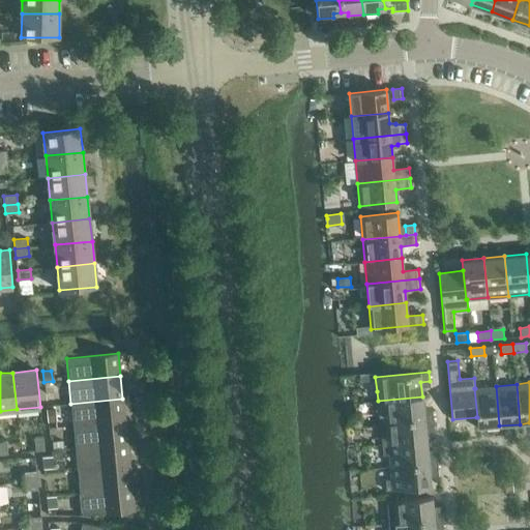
[(477,417),(476,417),(477,428),(499,425),(496,386),(475,388),(474,388),(477,417)]
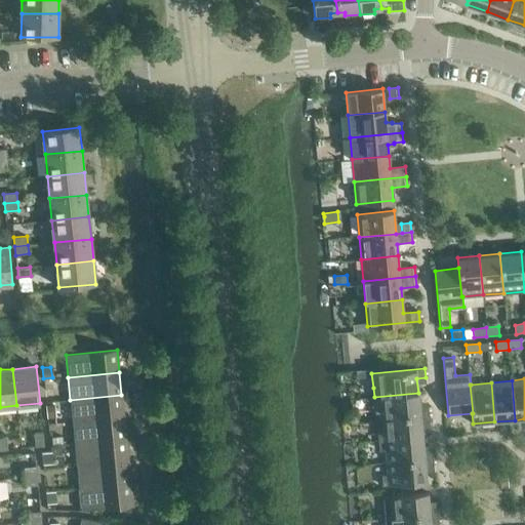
[(53,389),(44,390),(45,401),(54,400),(53,389)]
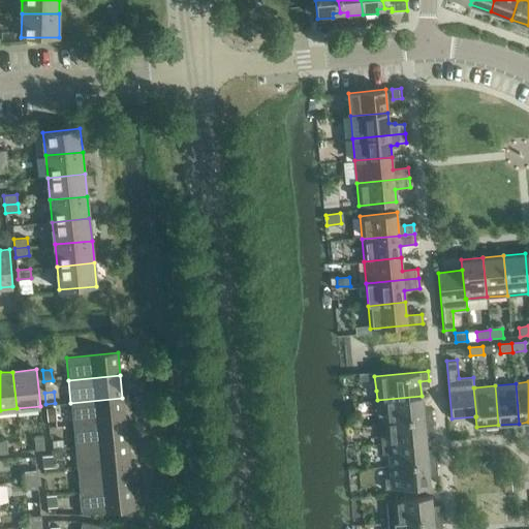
[(379,422),(385,422),(432,416),(431,409),(423,410),(422,396),(377,400),(379,422)]
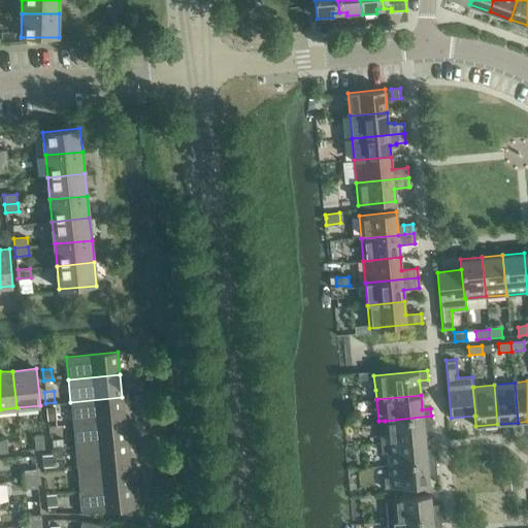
[(70,402),(72,424),(125,419),(122,397),(70,402)]
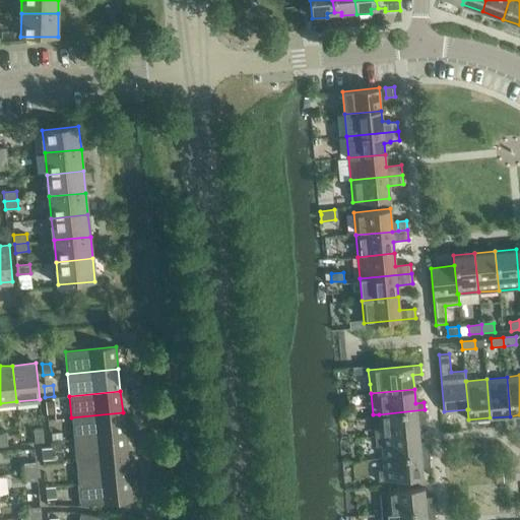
[(46,401),(47,413),(55,412),(54,401),(46,401)]
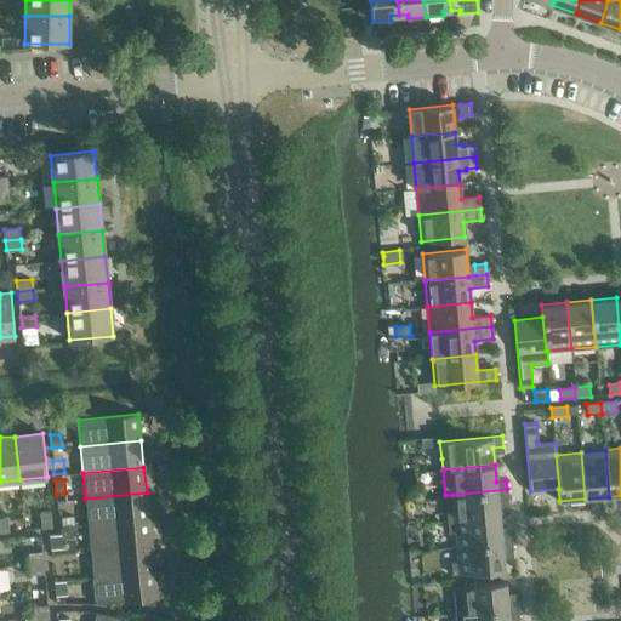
[(508,499),(507,489),(453,495),(454,511),(446,511),(448,522),(500,517),(497,500),(508,499)]
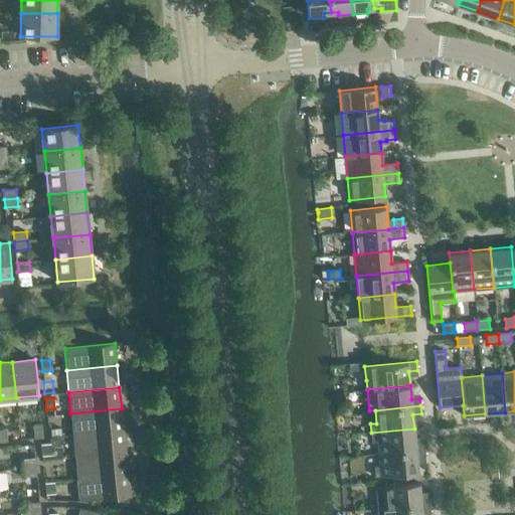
[(70,413),(73,436),(124,431),(122,408),(70,413)]
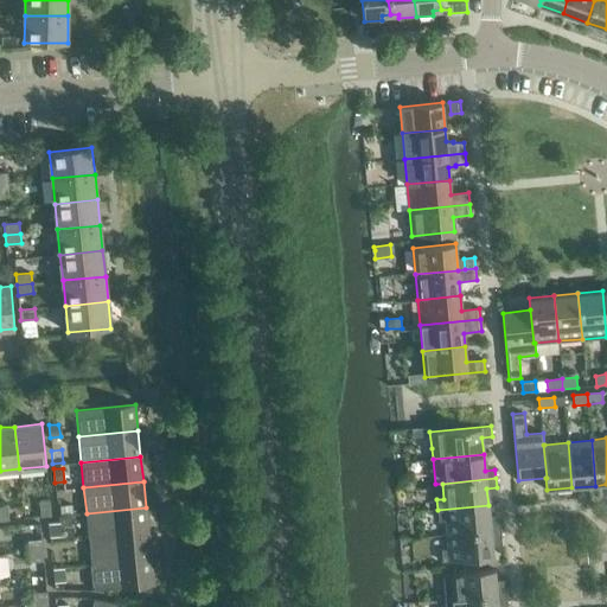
[(50,500),(39,502),(40,516),(51,516),(50,500)]
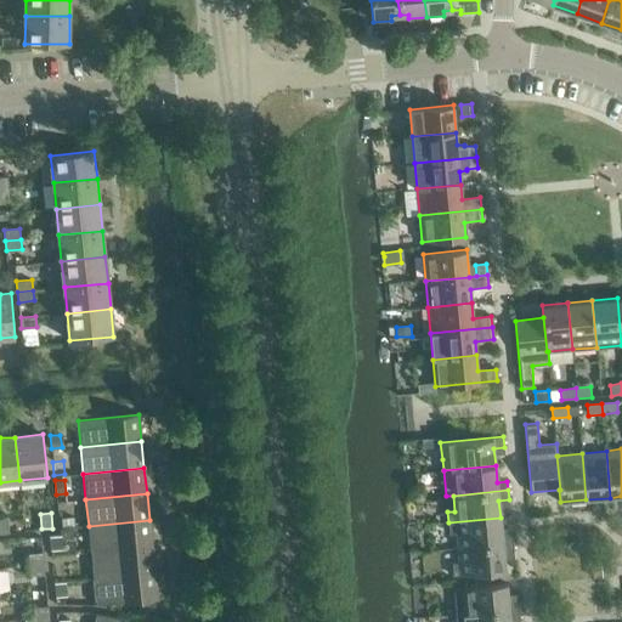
[(456,531),(458,548),(513,542),(512,533),(502,535),(501,518),(448,522),(448,532),(456,531)]
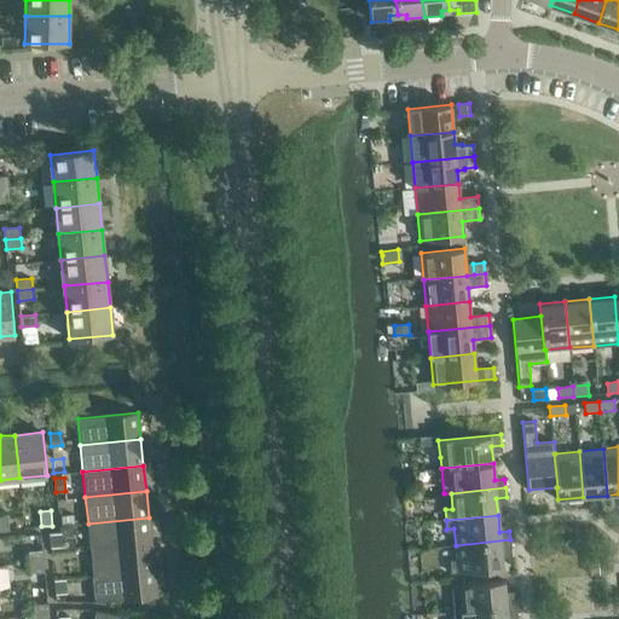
[(149,518),(88,524),(91,549),(151,543),(149,518)]
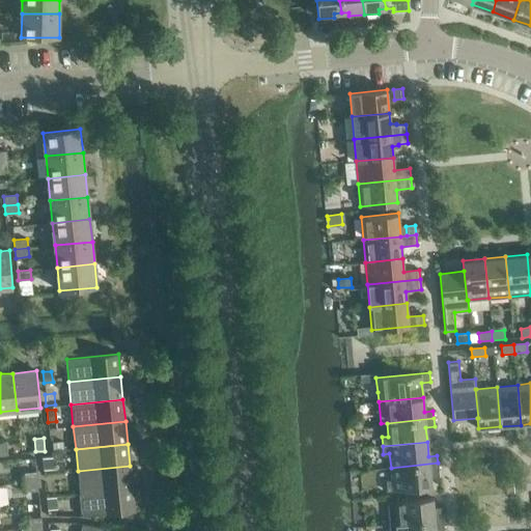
[(52,456),(42,457),(43,469),(53,468),(52,456)]
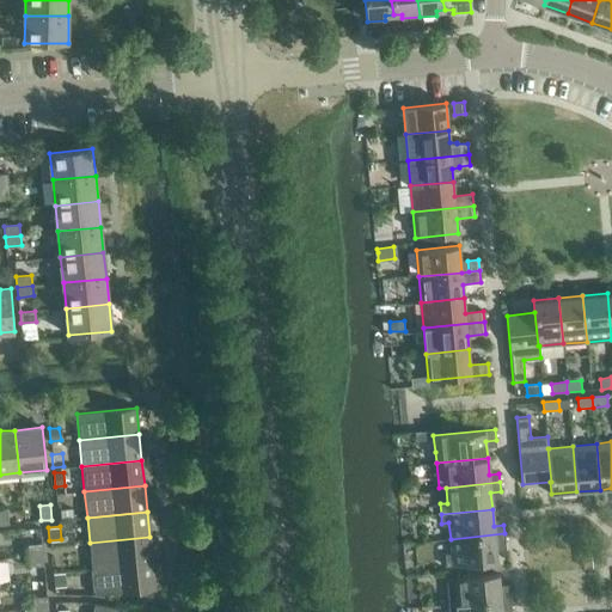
[(505,533),(451,539),(452,555),(445,556),(446,567),(497,562),(495,544),(506,543),(505,533)]
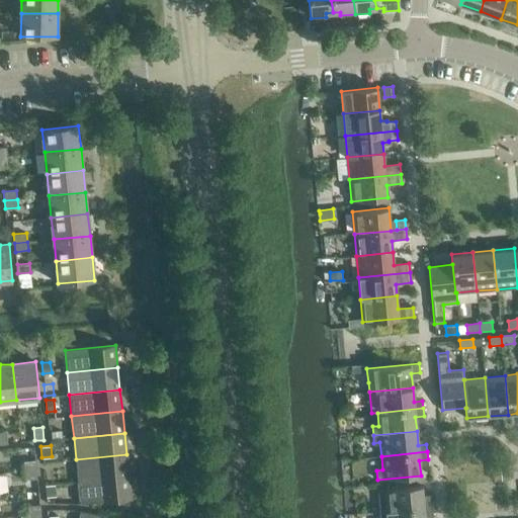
[(76,459),(78,482),(128,477),(126,454),(76,459)]
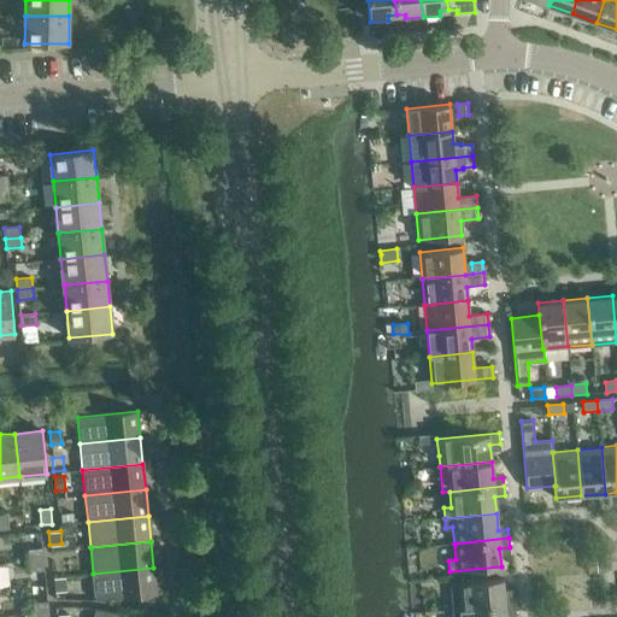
[(29,562),(43,560),(42,550),(28,552),(29,562)]
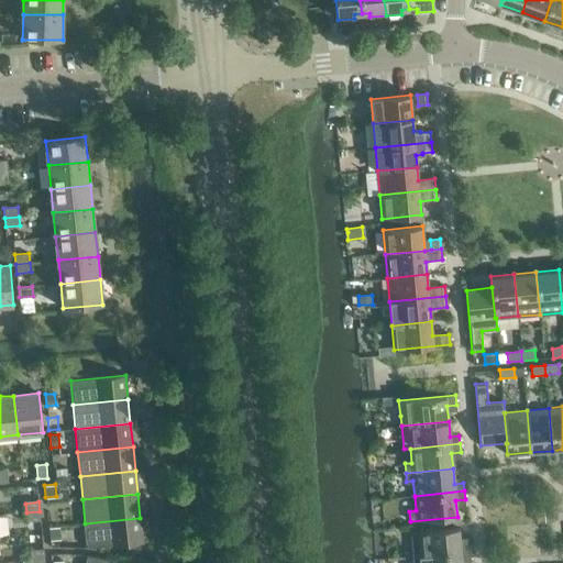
[(552,506),(536,507),(537,522),(553,520),(552,506)]
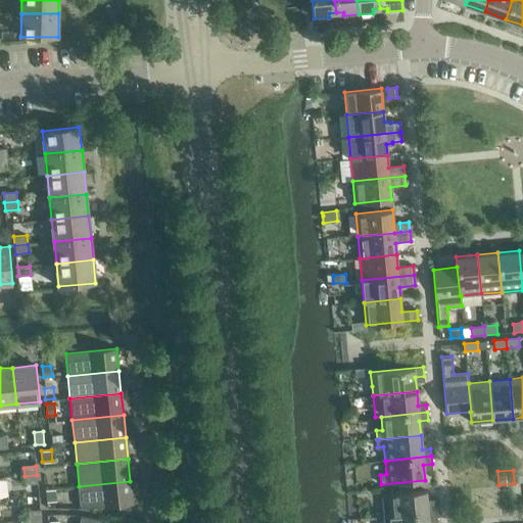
[(37,475),(25,476),(26,485),(38,483),(37,475)]
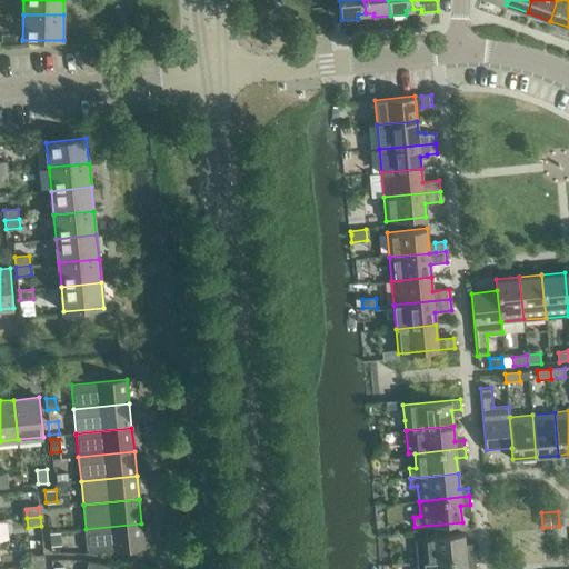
[(141,523),(86,529),(88,553),(143,548),(141,523)]
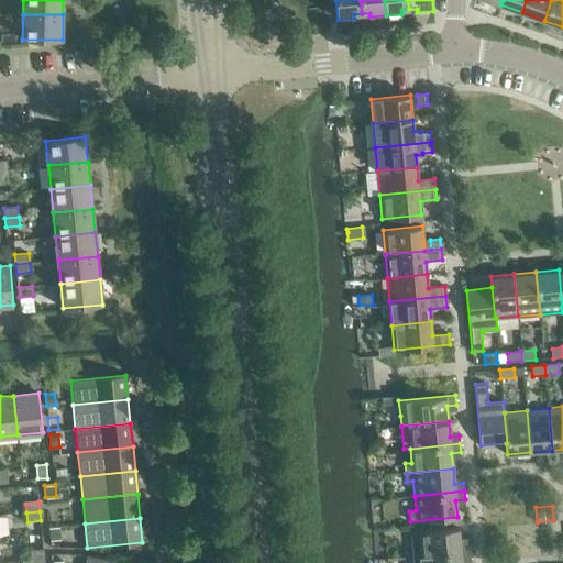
[(52,540),(61,540),(59,527),(51,528),(52,540)]
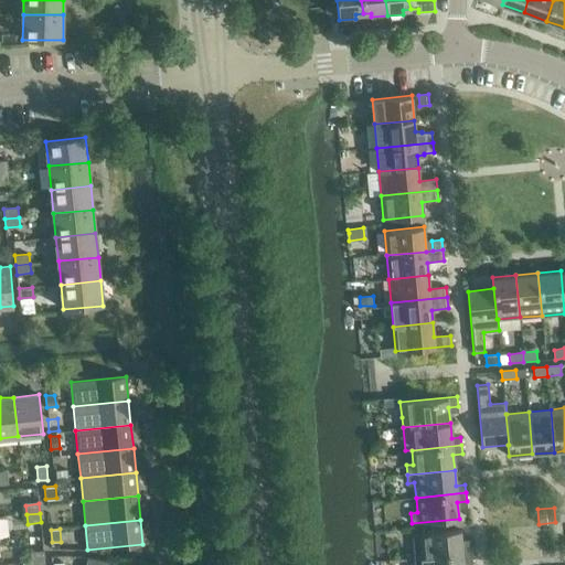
[(415,558),(471,553),(470,545),(461,546),(460,530),(413,534),(415,558)]
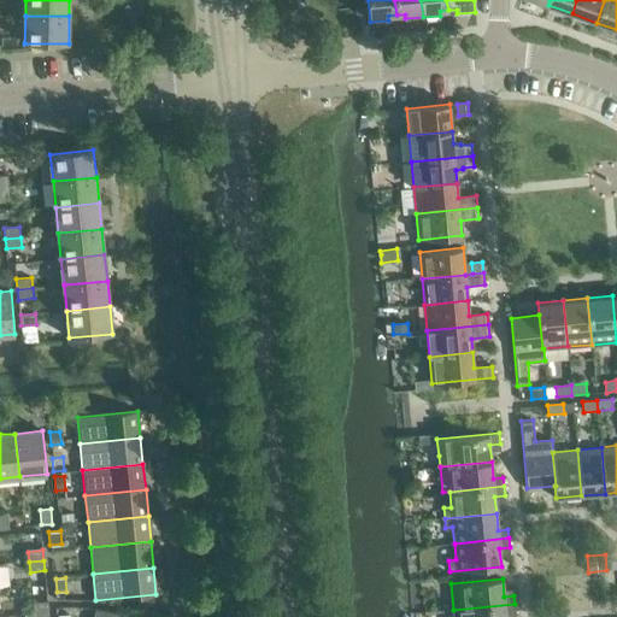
[(35,613),(51,612),(50,601),(34,604),(35,613)]
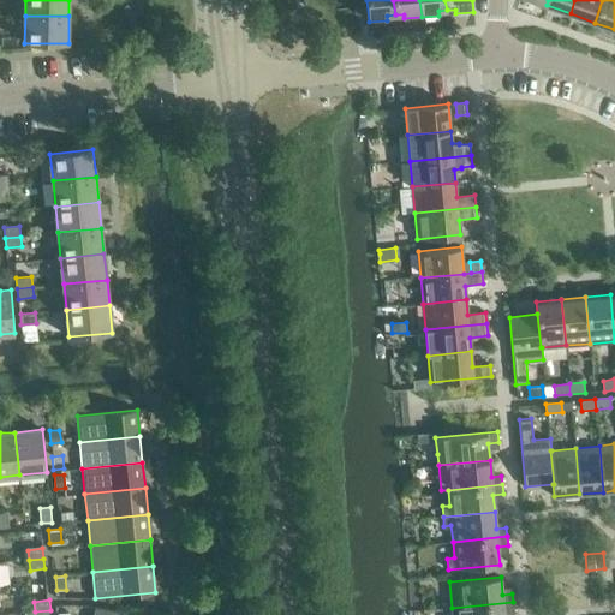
[(452,608),(452,614),(503,614),(505,613),(514,611),(513,602),(452,608)]
